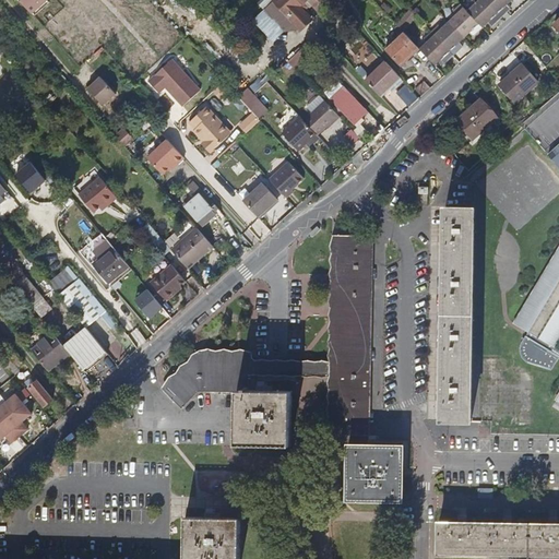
[(19,0),(35,16),(50,3),(48,0),(19,0)]
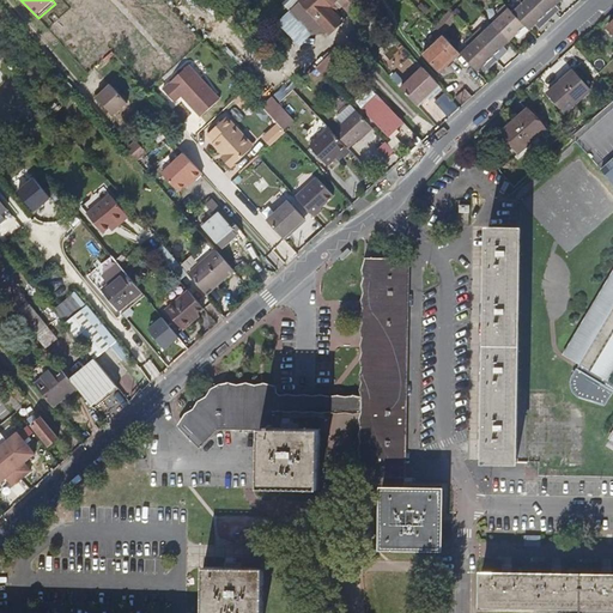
[(315,0),(305,0),(302,4),(332,36),(340,28),(315,0)]
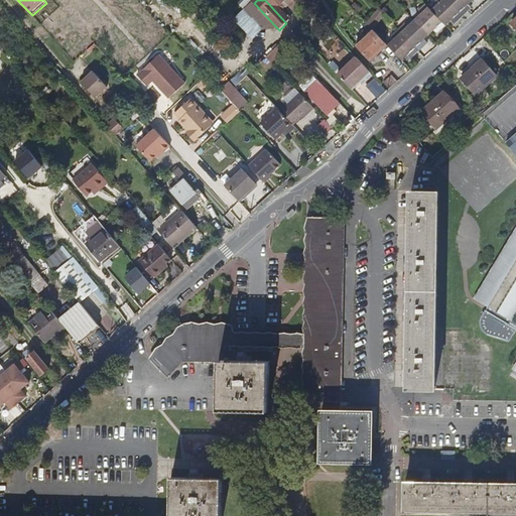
[(265,0),(286,23),(288,21),(283,15),(279,11),(283,7),(286,5),(296,16),(306,6),(304,4),(300,0),(265,0)]
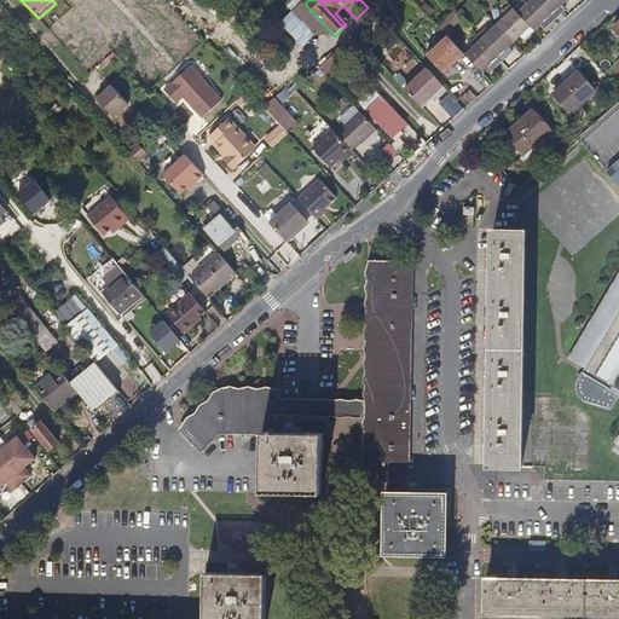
[(518,13),(536,32),(542,25),(545,29),(555,19),(534,0),(525,0),(524,3),(526,6),(518,13)]
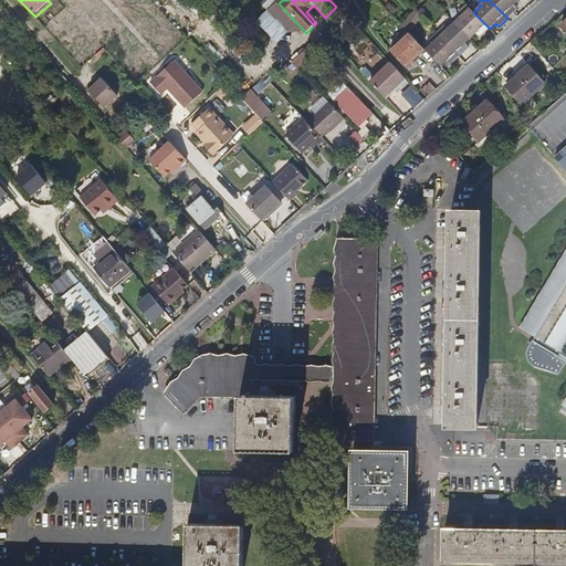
[(489,0),(507,18),(516,9),(514,7),(520,1),(519,0),(489,0)]
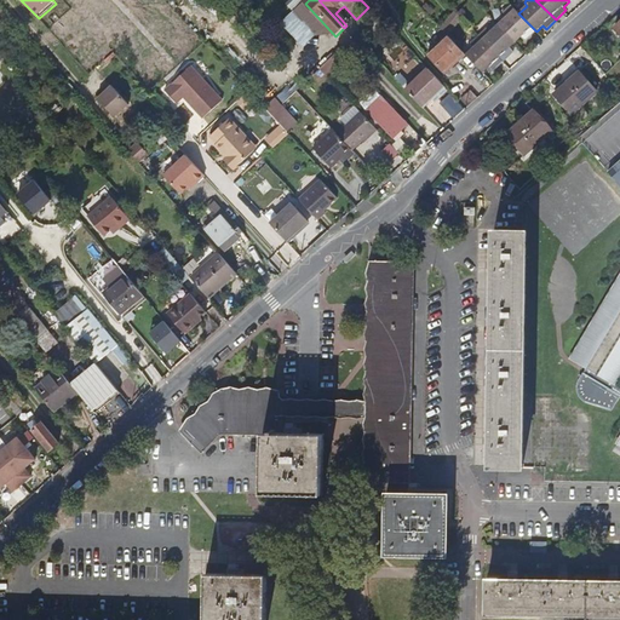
[(506,18),(499,26),(516,42),(521,38),(526,41),(537,32),(518,13),(512,6),(504,15),(506,18)]
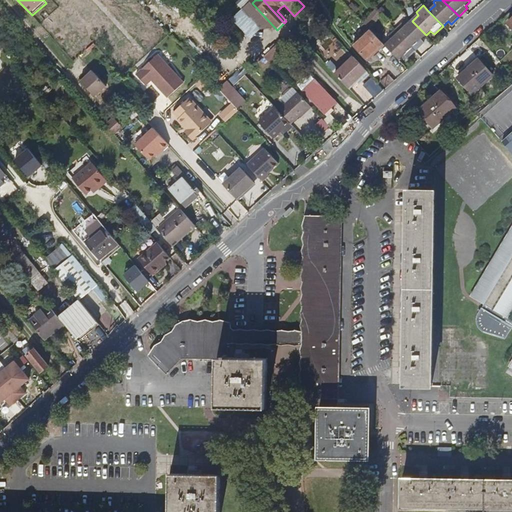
[(367,27),(379,13),(376,10),(363,24),(367,27)]
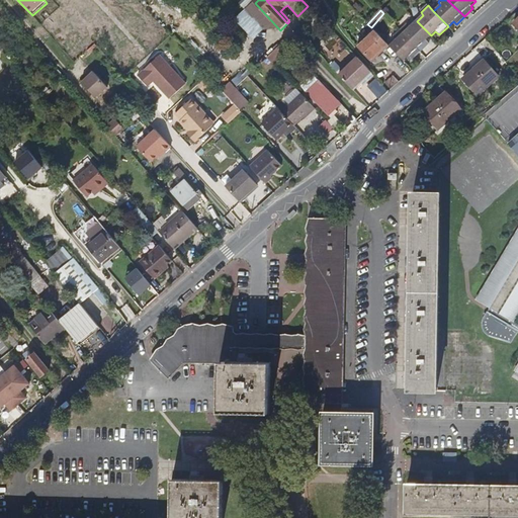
[(383,13),(371,27),(374,30),(386,16),(383,13)]
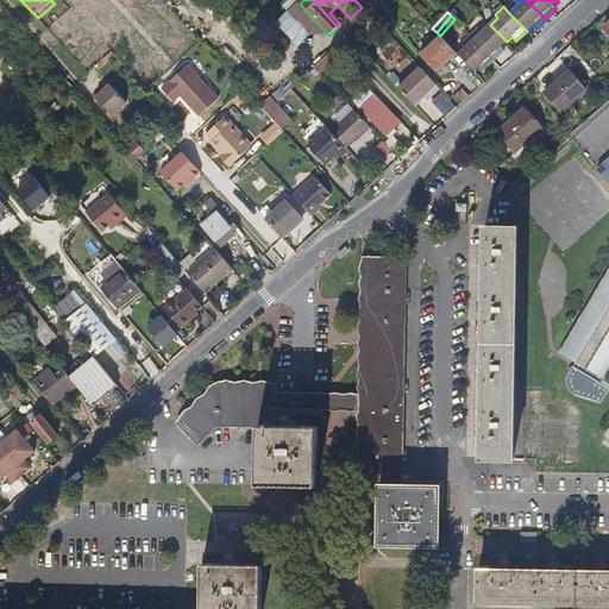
[(471,37),(494,61),(504,51),(501,48),(507,42),(490,25),(482,32),(479,30),(471,37)]
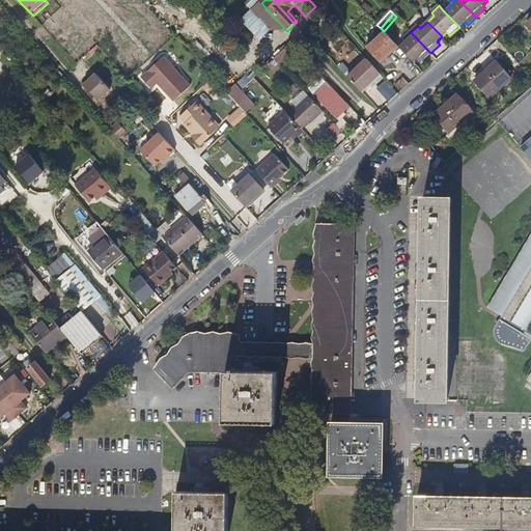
[(285,32),(288,34),(298,26),(295,24),(287,31),(285,32)]
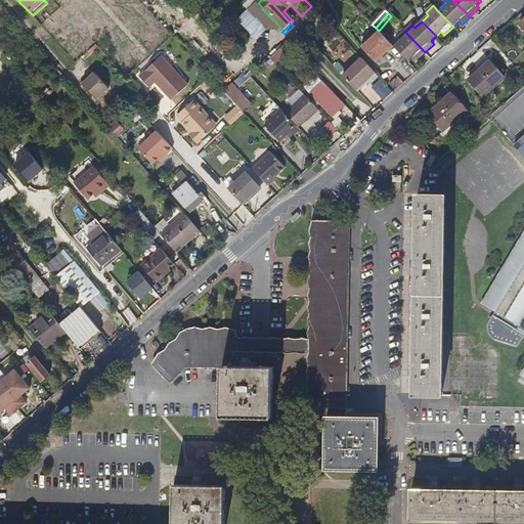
[(244,34),(236,27),(228,34),(235,42),(244,34)]
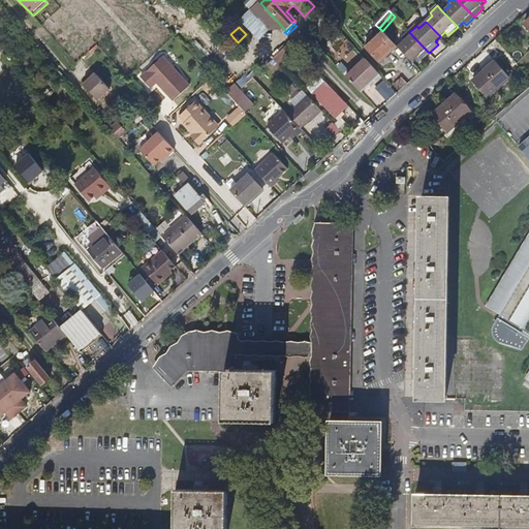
[(398,49),(411,63),(416,58),(421,62),(429,53),(409,32),(402,39),(405,41),(398,48),(398,49)]
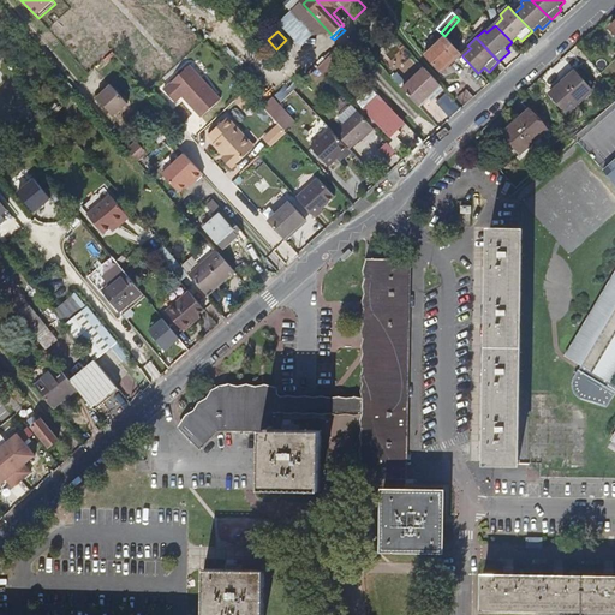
[(442,75),(463,57),(463,55),(446,39),(427,58),(442,75)]
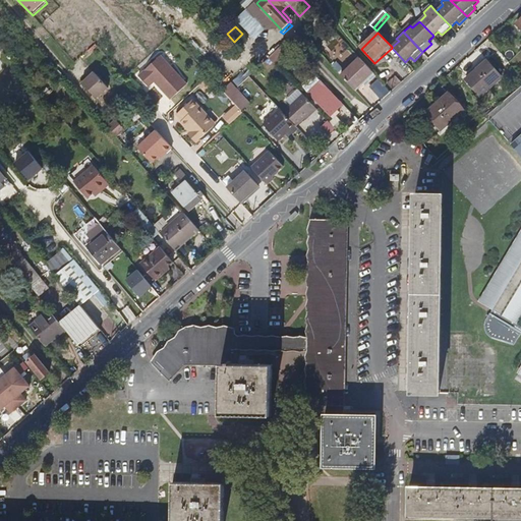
[(296,49),(291,43),(271,61),(277,68),(296,49)]
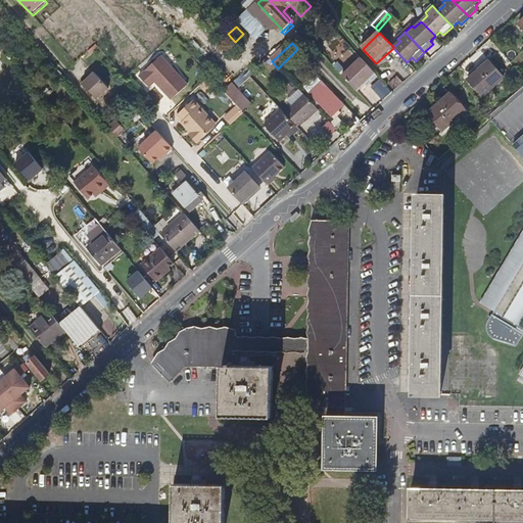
[(160,57),(138,77),(148,88),(155,82),(157,84),(156,86),(170,101),(187,86),(160,57)]
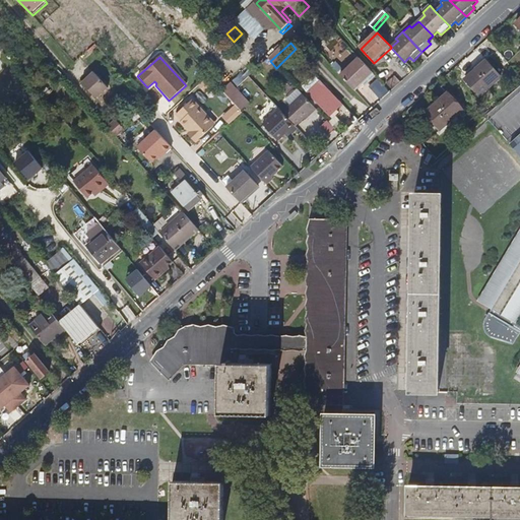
[(488,61),(466,79),(468,82),(479,94),(481,96),(503,77),(488,61)]
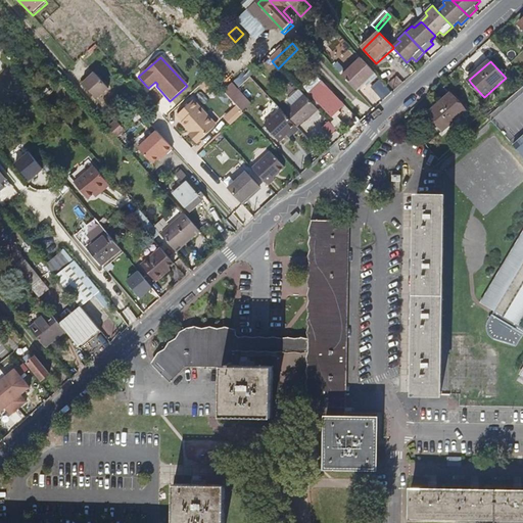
[(358,95),(377,77),(364,62),(354,72),(350,67),(342,75),(346,79),(344,81),(358,95)]
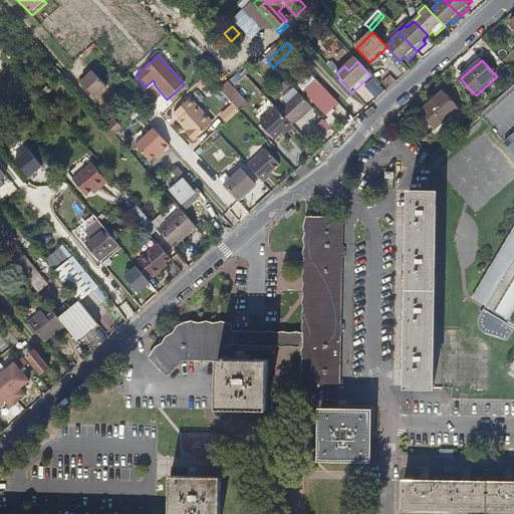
[(107,87),(92,71),(86,76),(81,81),(95,97),(107,87)]
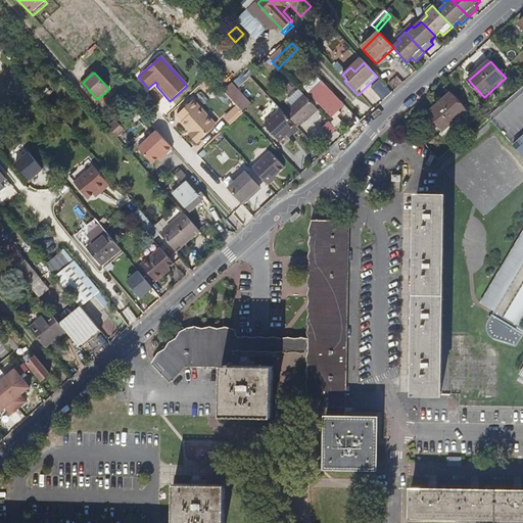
[(216,84),(208,78),(202,84),(208,91),(216,84)]
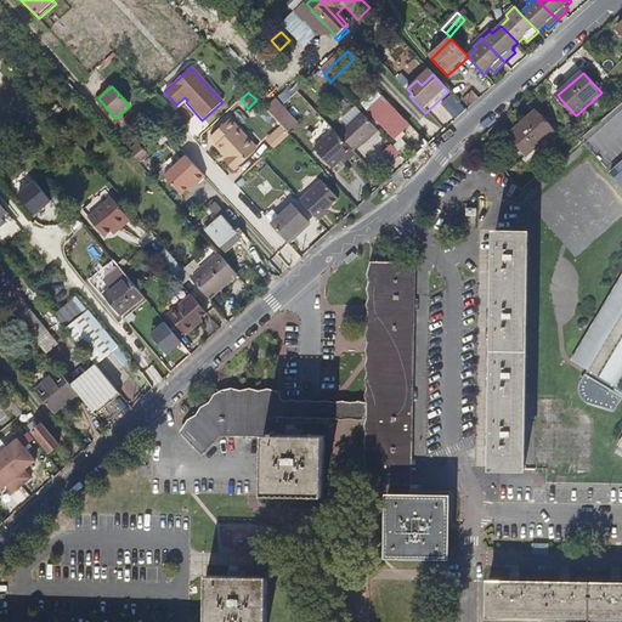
[(451,92),(441,102),(454,117),(464,108),(451,92)]
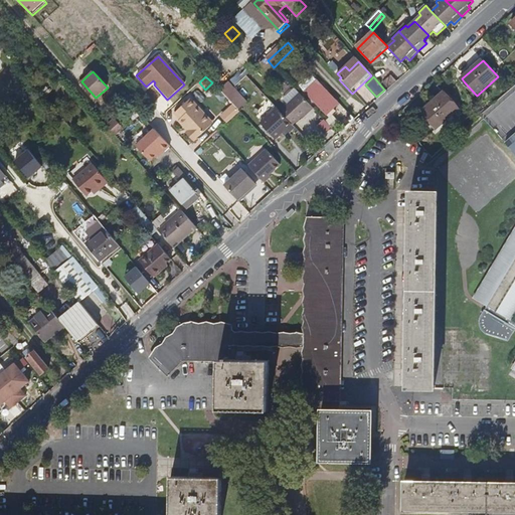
[(398,81),(392,76),(384,83),(390,90),(398,81)]
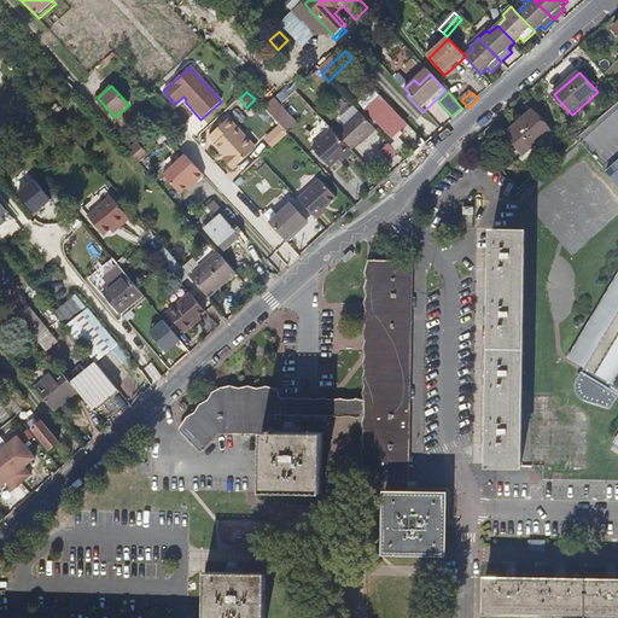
[(407,126),(379,97),(363,111),(391,140),(392,140),(395,143),(403,135),(400,132),(407,126)]
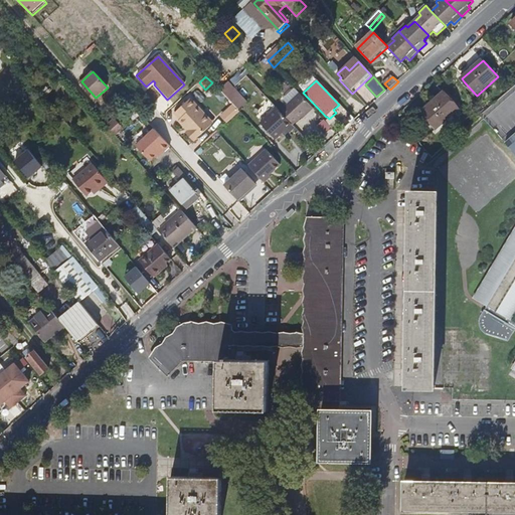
[(475,94),(464,81),(458,87),(469,100),(475,94)]
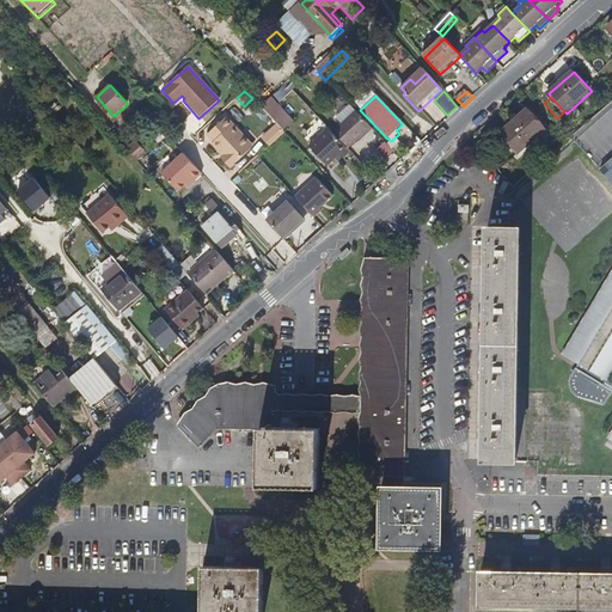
[(285,133),(289,139),(299,129),(279,106),(268,116),(277,126),(285,133)]
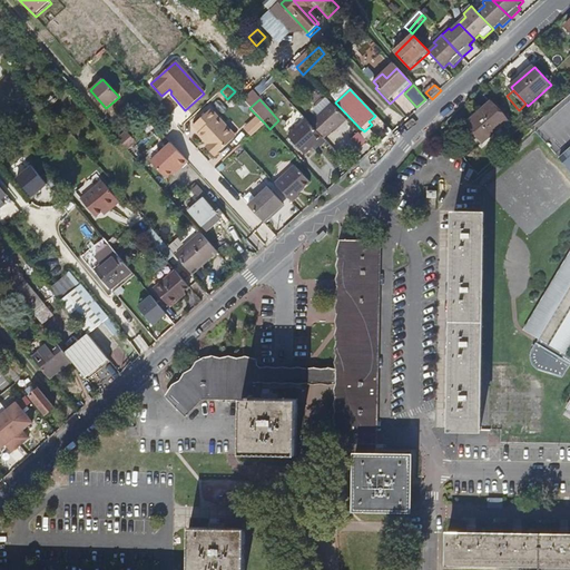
[(331,104),(310,124),(323,138),(324,139),(333,131),(335,133),(347,121),(331,104)]
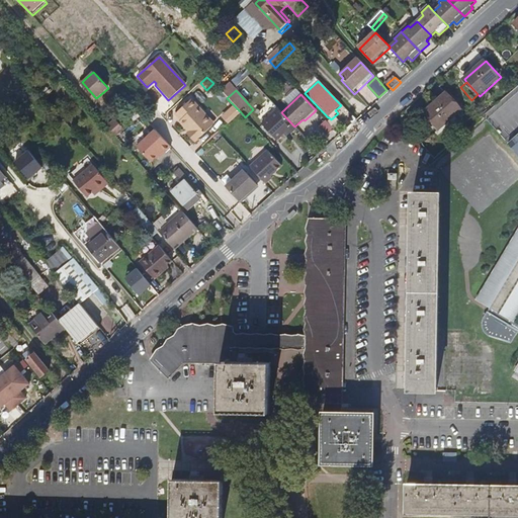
[(448,94),(427,114),(435,123),(433,125),(439,133),(462,111),(448,94)]
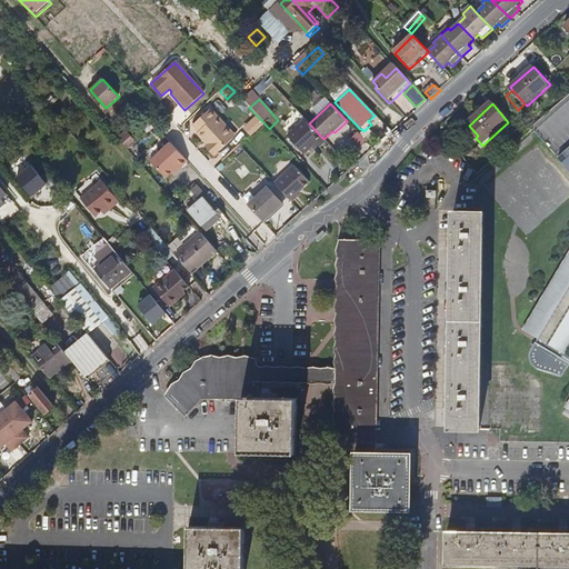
[(220,125),(222,122),(210,109),(192,126),(198,132),(197,135),(203,141),(205,140),(208,145),(207,146),(216,155),(232,139),(220,125)]
